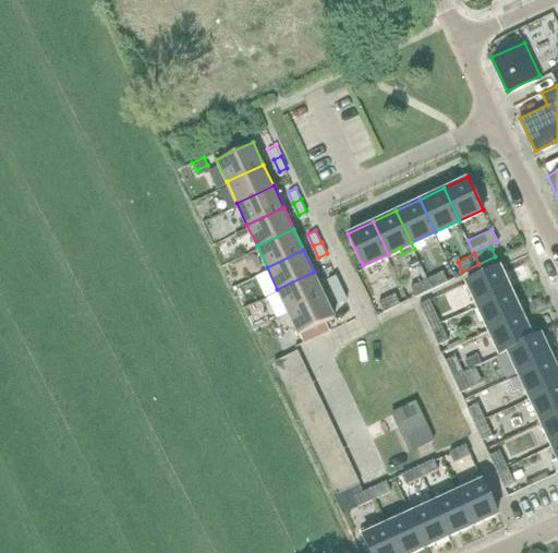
[(478,304),(511,289),(499,264),(466,279),(478,304)]
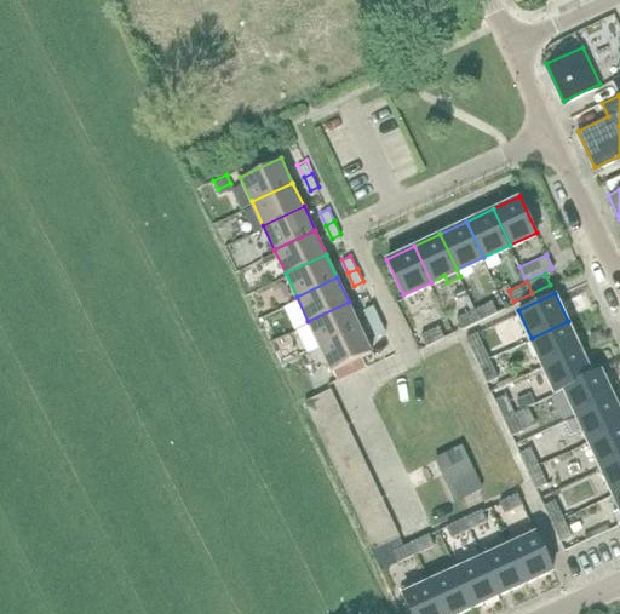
[(480,317),(498,309),(492,298),(475,307),(480,317)]
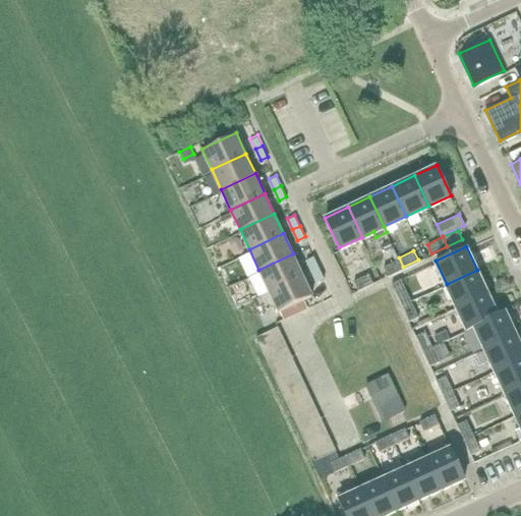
[(268,289),(302,274),(293,253),(258,270),(268,289)]
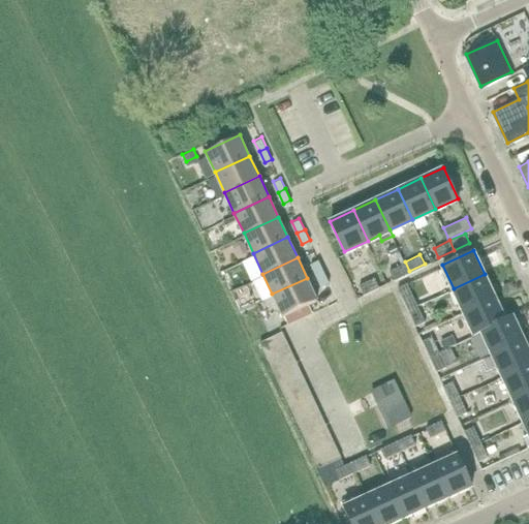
[(316,274),(323,270),(318,258),(311,262),(316,274)]
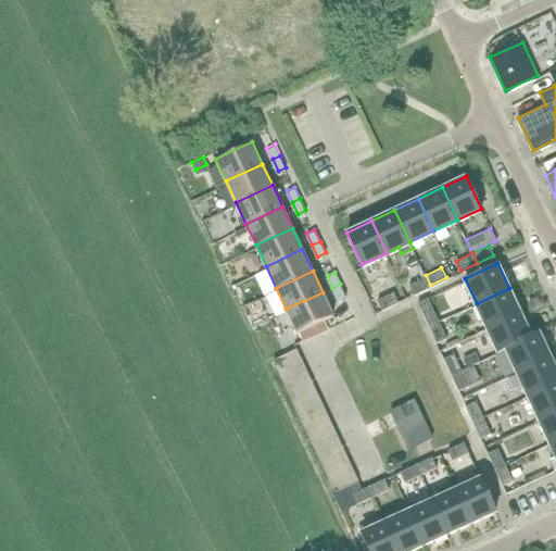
[(414,292),(430,285),(426,275),(408,283),(414,292)]
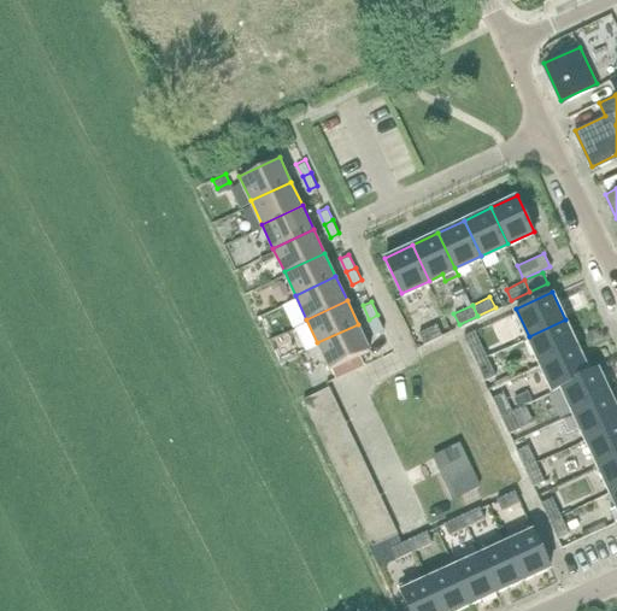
[(375,332),(383,328),(377,315),(369,319),(375,332)]
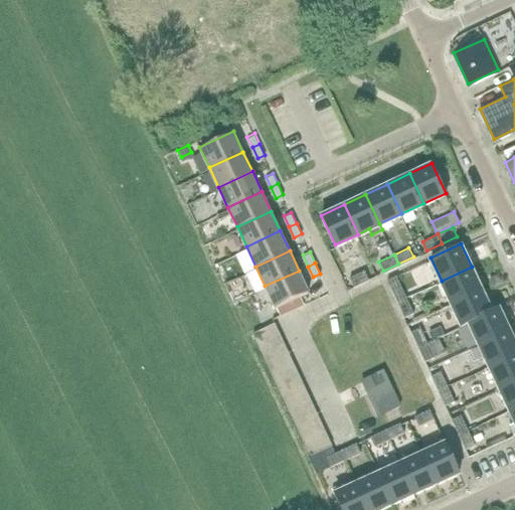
[(452,303),(482,289),(472,267),(442,281),(452,303)]
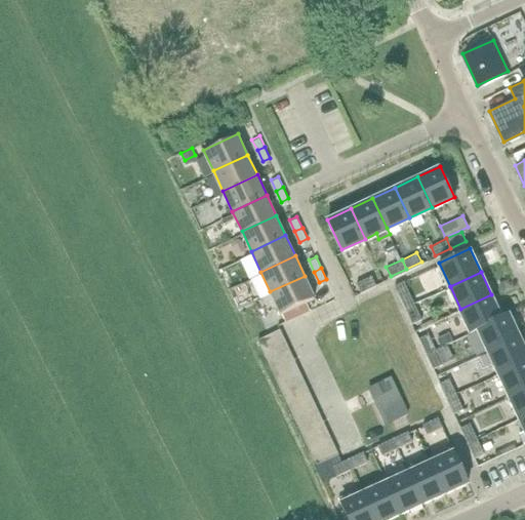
[(361,290),(375,283),(371,274),(356,281),(361,290)]
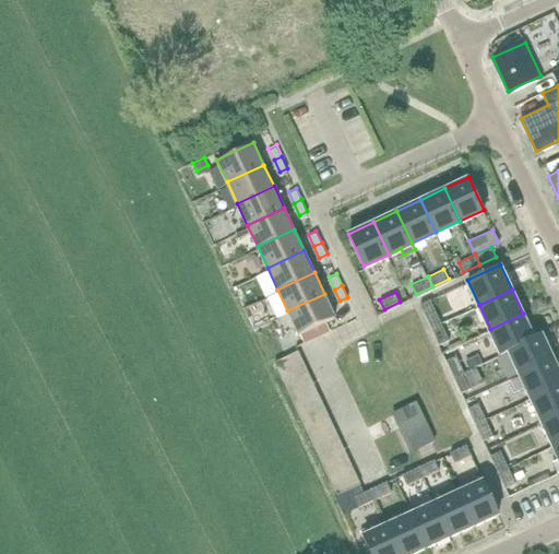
[(324,294),(287,310),(298,333),(334,316),(324,294)]
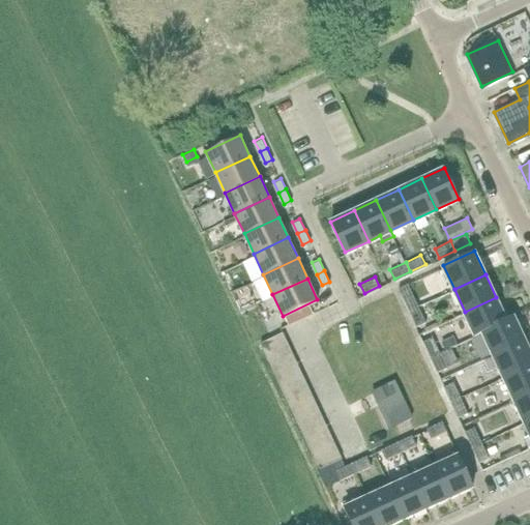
[(409,310),(418,305),(408,282),(398,286),(409,310)]
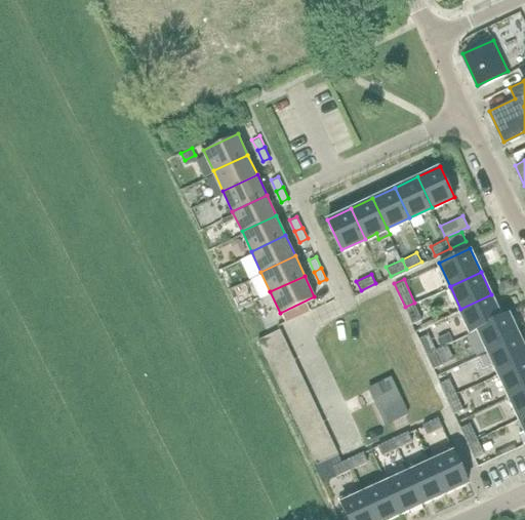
[(478,327),(501,316),(491,294),(460,309),(471,331),(479,328),(478,327)]
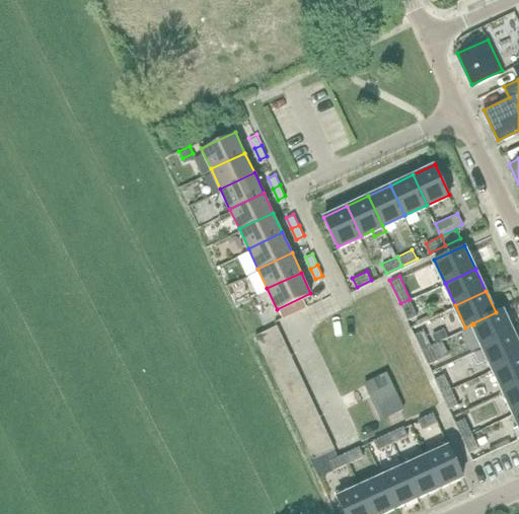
[(408,317),(417,313),(410,299),(400,303),(408,317)]
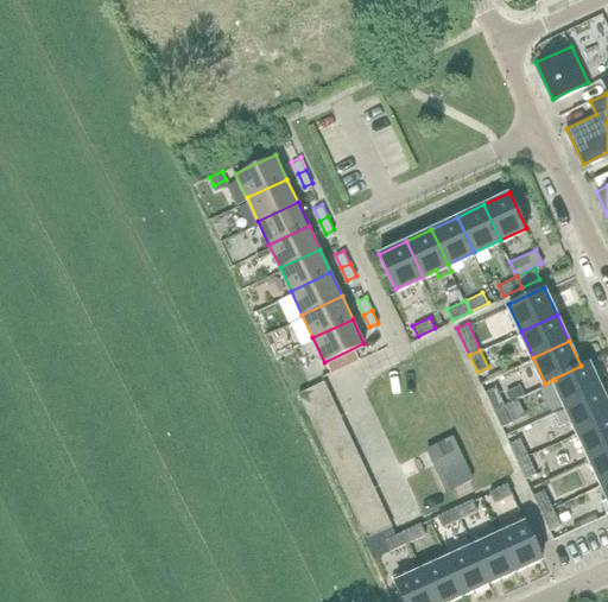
[(567,405),(601,388),(589,362),(581,366),(553,379),(555,380),(567,405)]
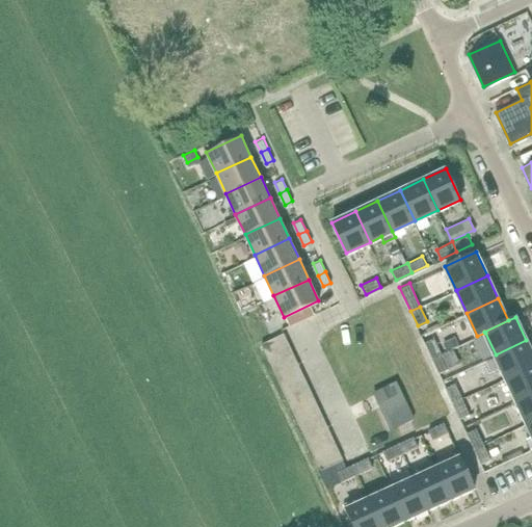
[(265,354),(289,343),(284,333),(260,344),(265,354)]
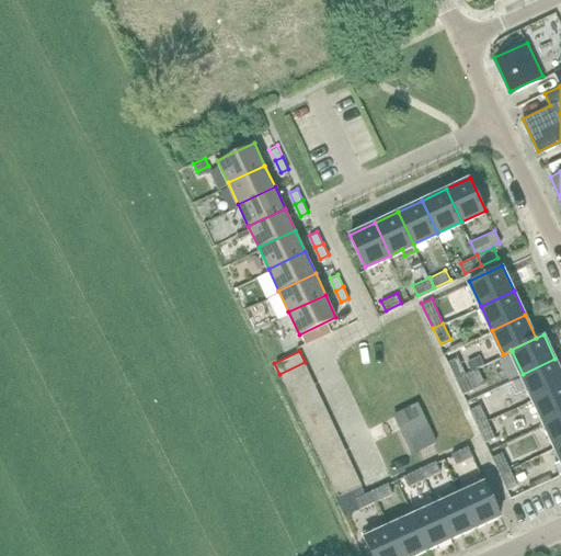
[(455,376),(466,372),(457,355),(447,360),(455,376)]
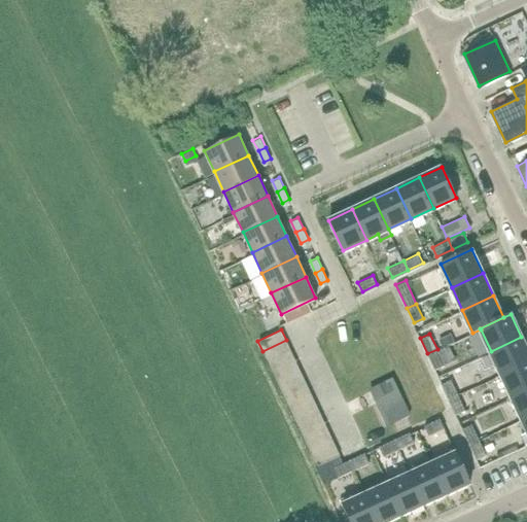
[(454,341),(450,334),(438,339),(443,346),(454,341)]
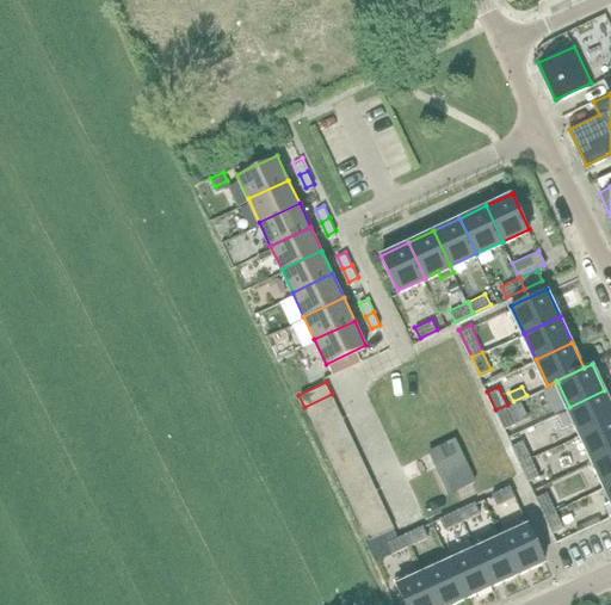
[(581,433),(610,419),(610,405),(604,390),(569,407),(581,433)]
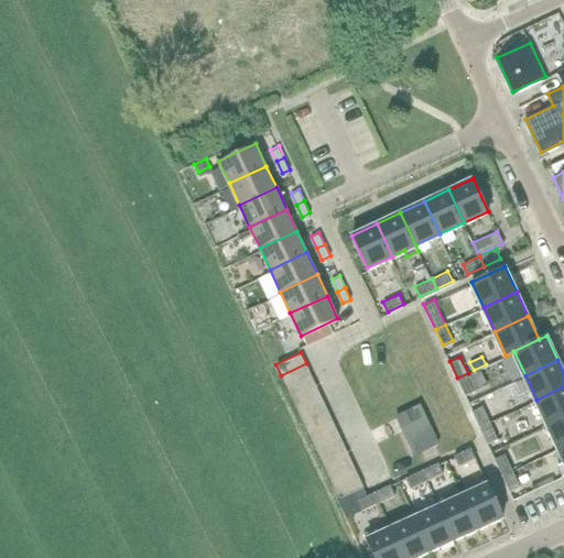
[(286,386),(311,374),(306,363),(281,375),(286,386)]
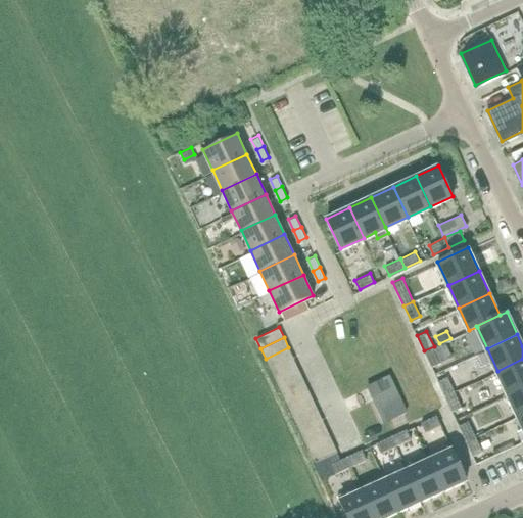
[(431,365),(440,361),(434,346),(424,350),(431,365)]
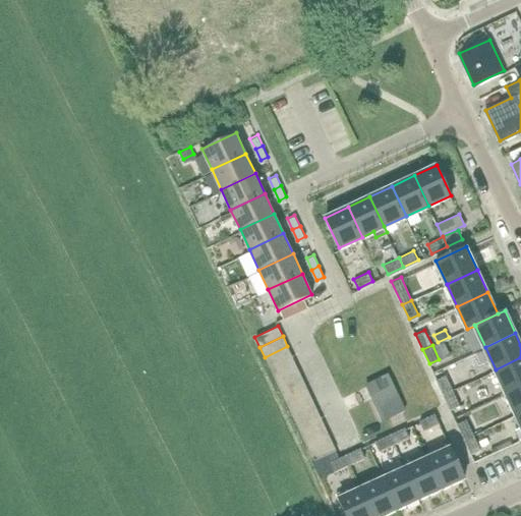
[(269,367),(292,357),(287,346),(265,357),(269,367)]
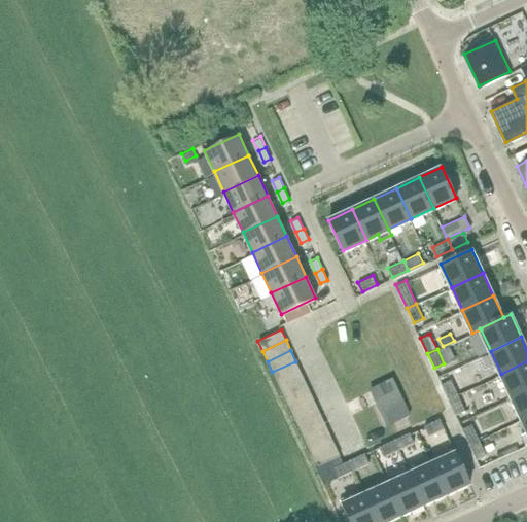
[(277,382),(301,372),(295,361),(272,372),(277,382)]
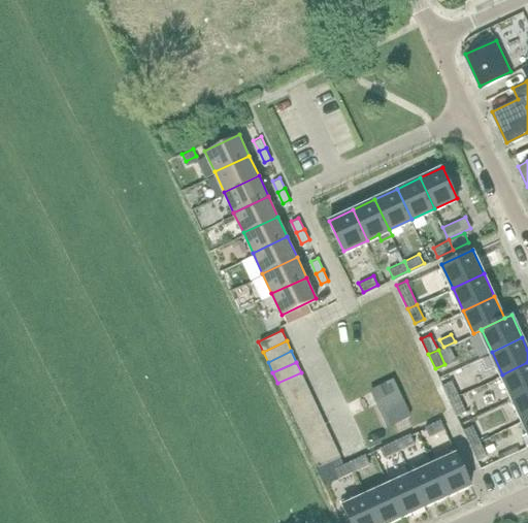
[(513,397),(527,389),(527,362),(502,374),(513,397)]
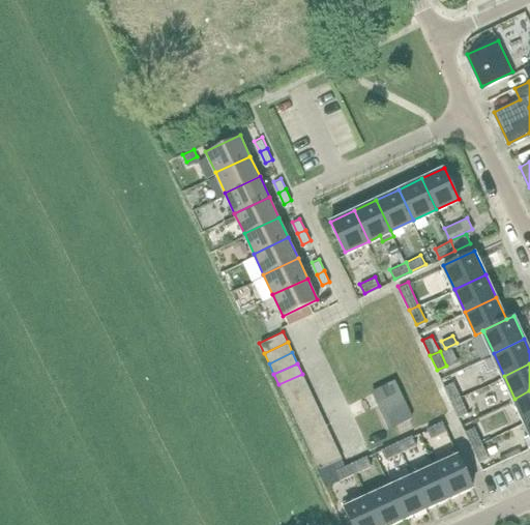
[(284,396),(307,384),(302,374),(278,384),(284,396)]
